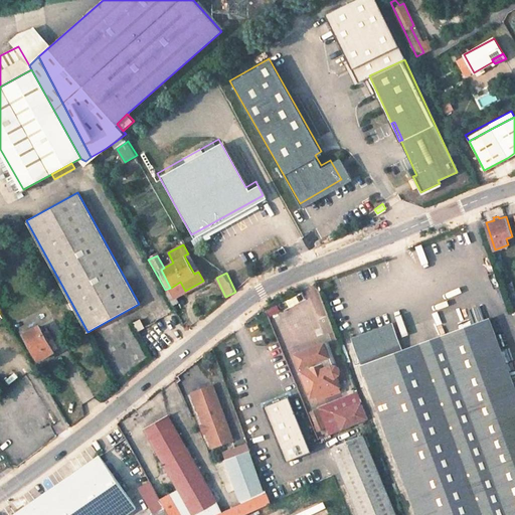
[(320,280),(323,290),(330,288),(327,278),(320,280)]
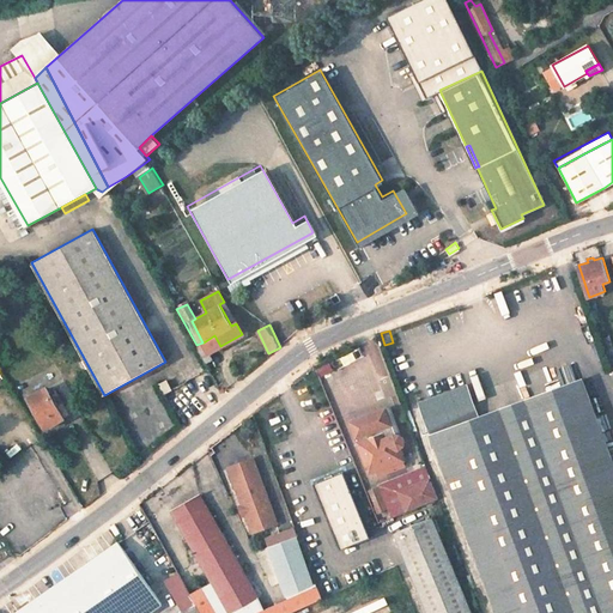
[(220,346),(214,335),(204,343),(210,352),(220,346)]
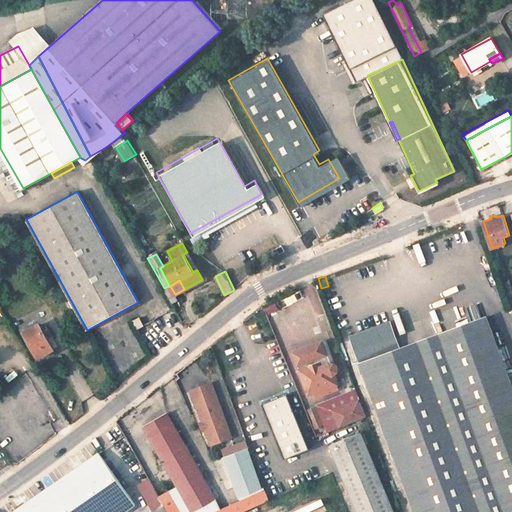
[(511,291),(509,281),(502,283),(507,298),(511,296),(511,291)]
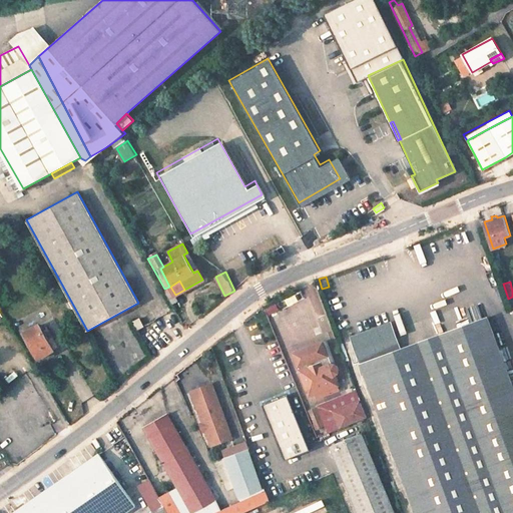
[(144,327),(139,317),(132,321),(137,330),(144,327)]
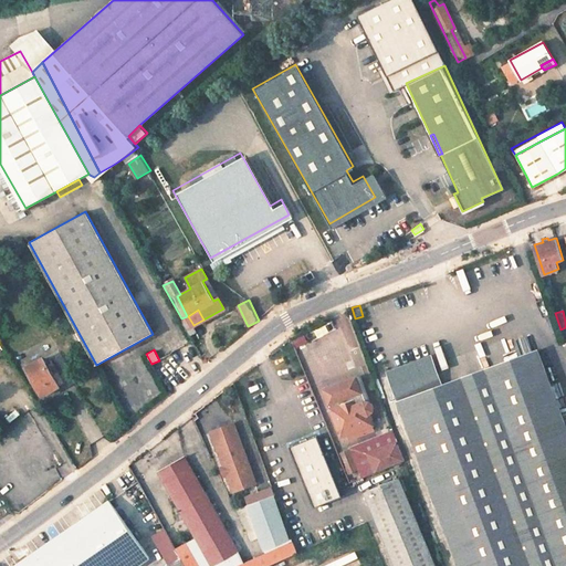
[(565,565),(565,427),(538,352),(442,387),(431,356),(387,371),(459,565),(565,565)]
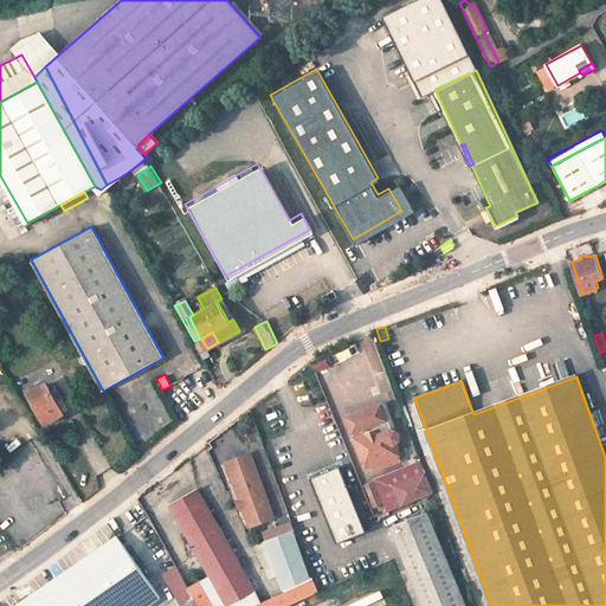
[(46,382),(28,393),(46,424),(64,414),(57,403),(46,382)]
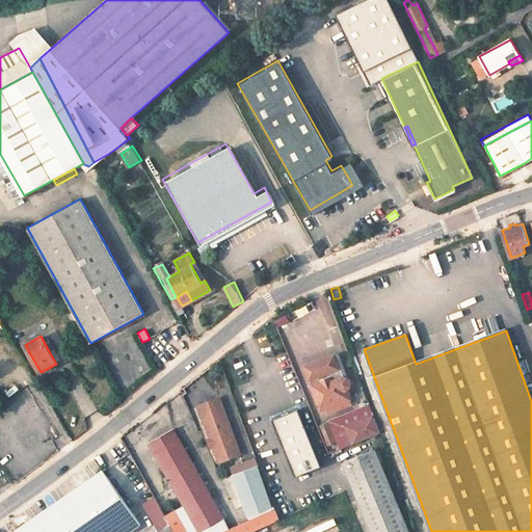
[(56,364),(62,360),(57,349),(50,353),(56,364)]
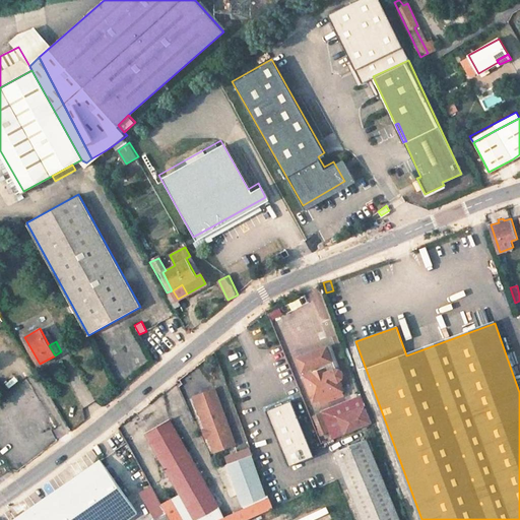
[(338,369),(330,345),(325,347),(333,370),(334,369),(336,369),(338,369)]
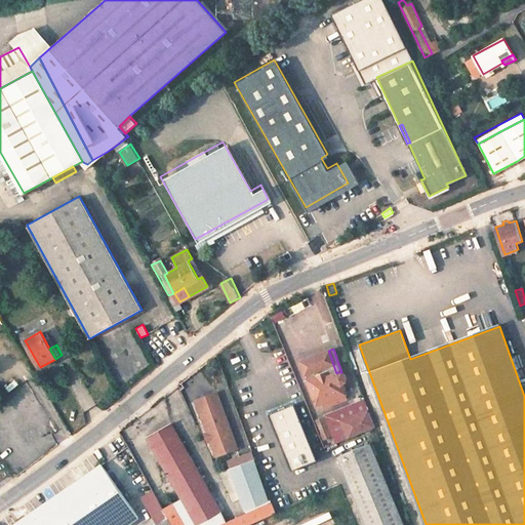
[(328,351),(299,361),(317,406),(347,394),(342,384),(346,381),(347,378),(346,377),(345,374),(341,372),(339,372),(337,372),(336,373),(328,351)]
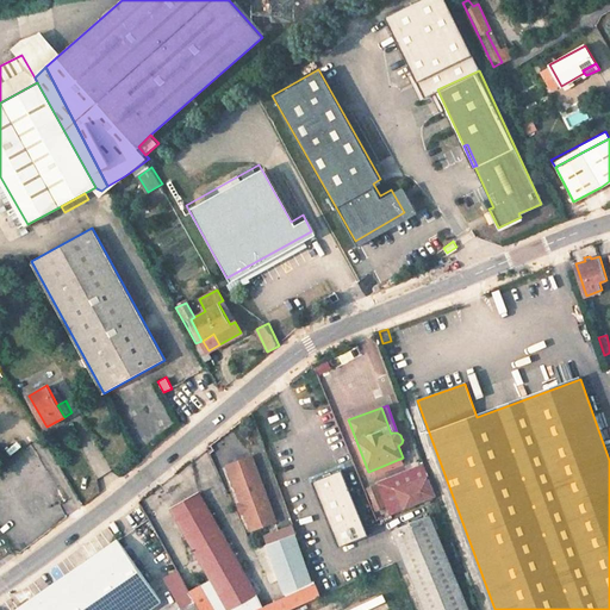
[(253,455),(228,465),(251,529),(275,521),(253,455)]
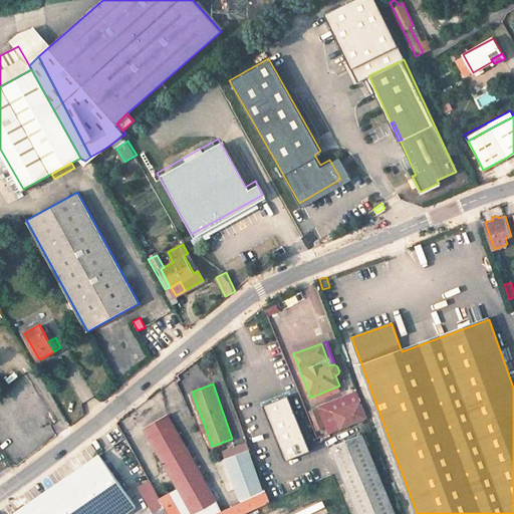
[(334,413),(361,402),(357,391),(318,407),(329,434),(341,429),(334,413)]
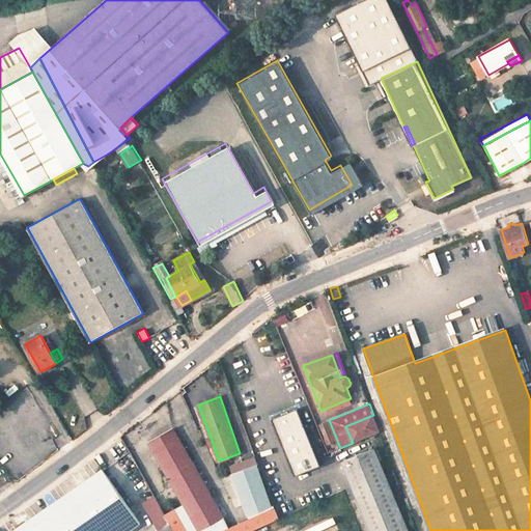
[(300,411),(274,421),(296,476),(322,466),(300,411)]
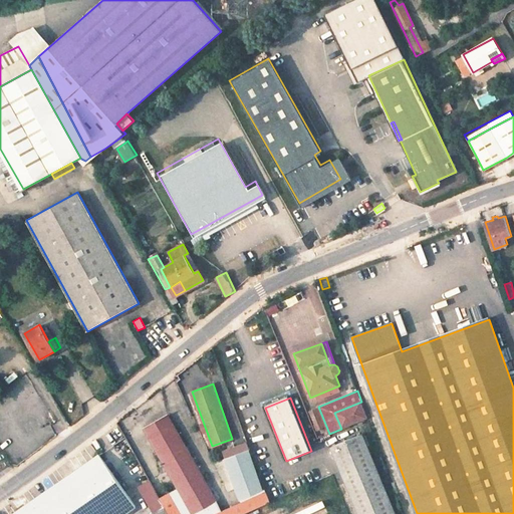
[(367,419),(361,402),(334,413),(341,429),(367,419)]
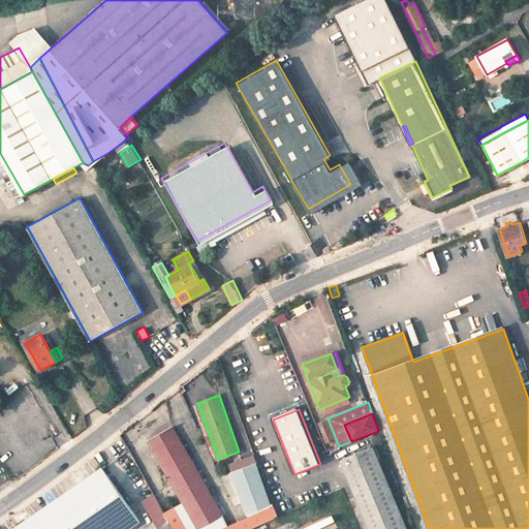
[(174,427),(148,441),(182,501),(197,528),(199,528),(223,515),(174,427)]
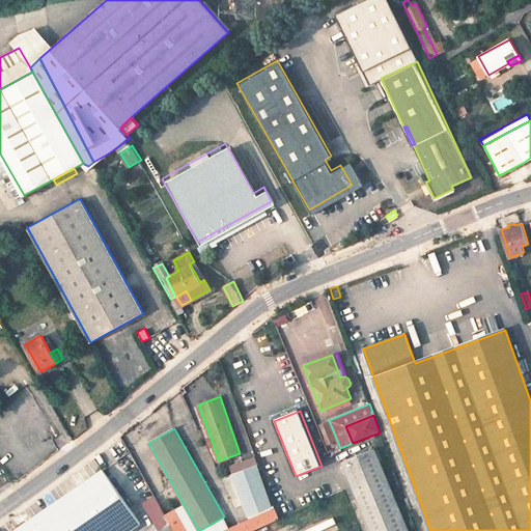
[(408,530),(374,448),(342,462),(371,530),(408,530)]
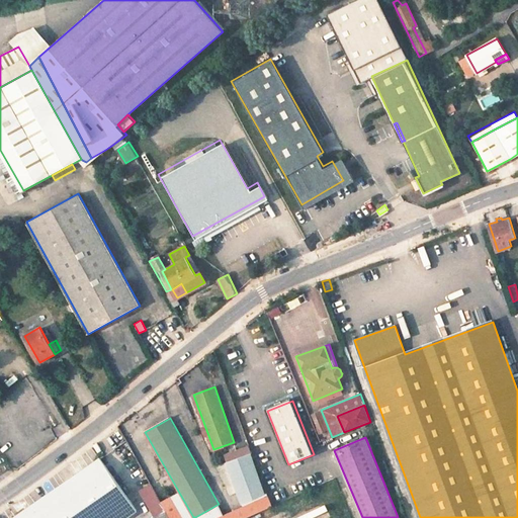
[(249,453),(227,461),(243,503),(266,494),(249,453)]
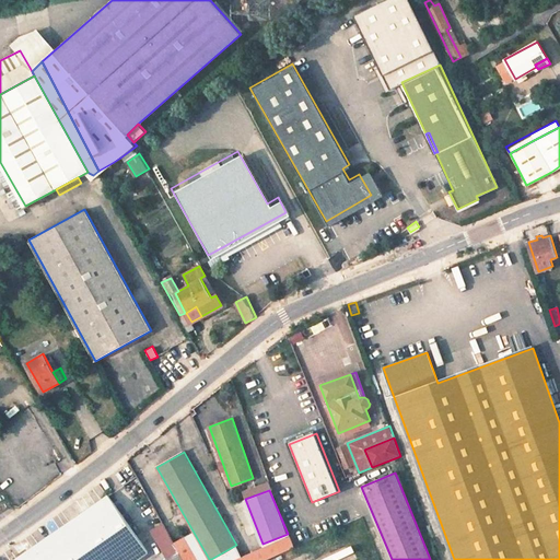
[(108,497),(14,559),(135,559),(148,551),(108,497)]
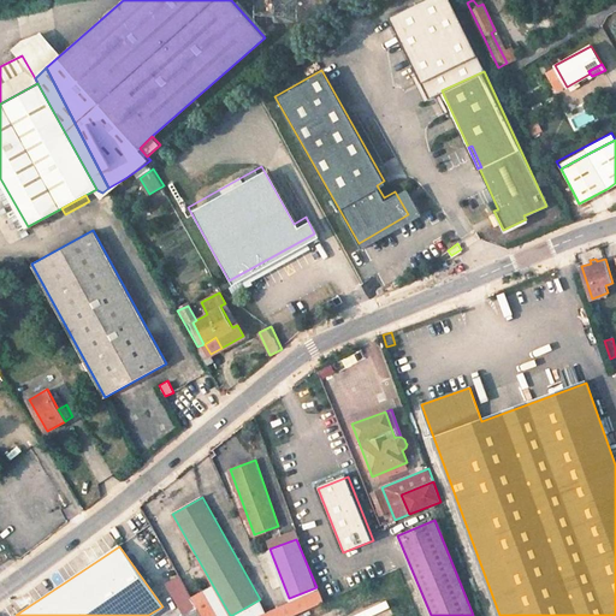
[(258,615),(267,611),(260,599),(232,615),(230,615),(212,584),(202,590),(215,615),(258,615)]
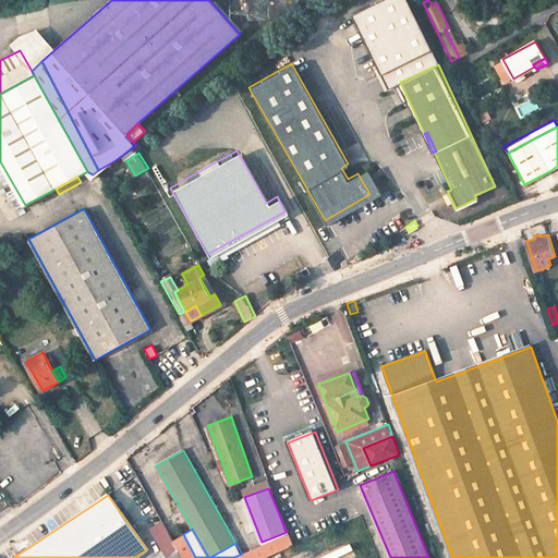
[(243,557),(263,557),(293,545),(289,533),(242,554),(243,557)]
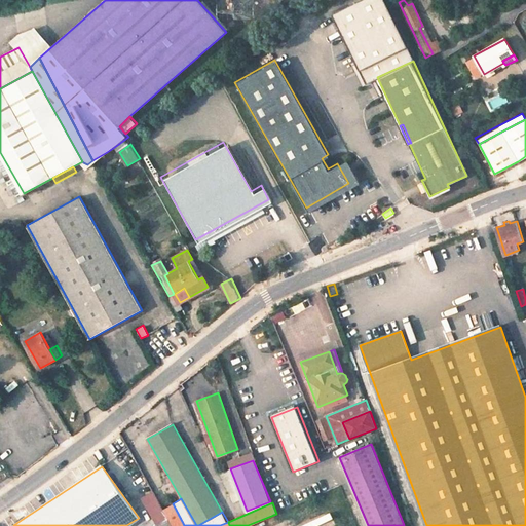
[(220,525),(184,525),(173,503),(163,509),(170,520),(173,525),(229,525),(228,522),(220,525)]
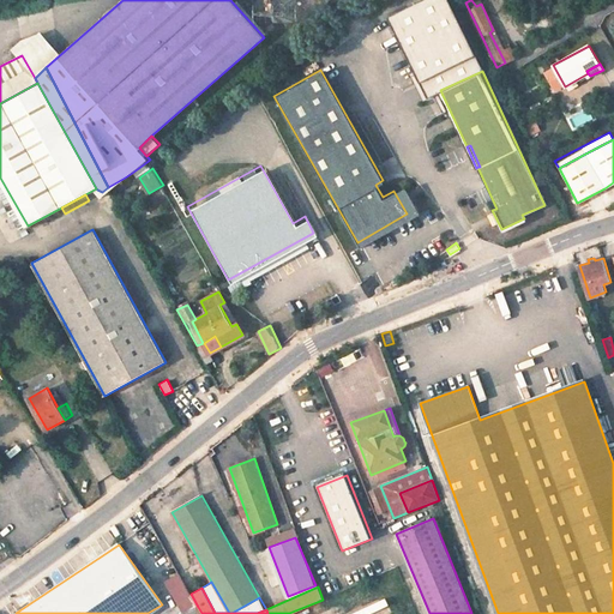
[(185,589),(172,596),(181,613),(180,613),(202,613),(198,607),(196,608),(185,589)]
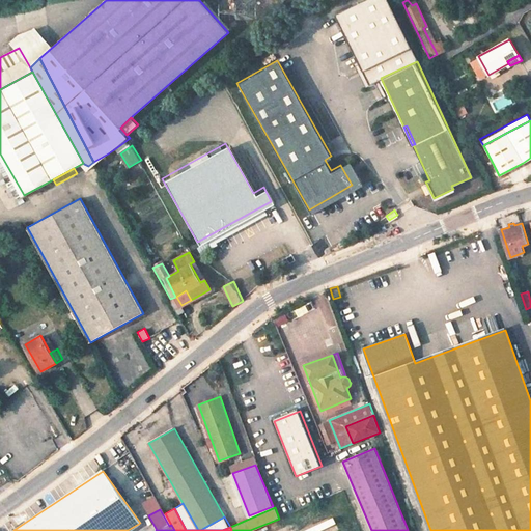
[(305,529),(305,530),(344,530),(339,516),(305,529)]
